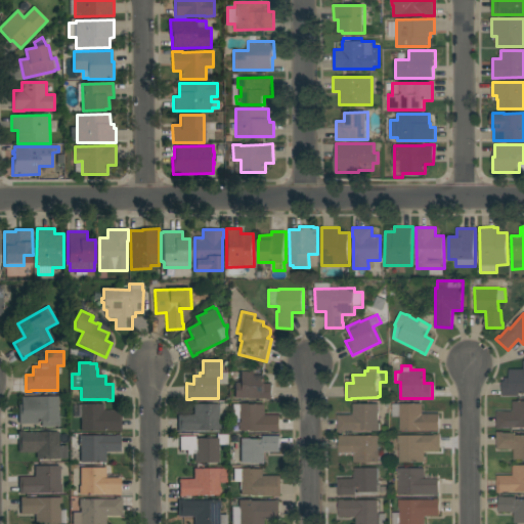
[(523,393),(519,393),(519,395),(504,395),(504,382),(518,382),(518,368),(523,368),(523,393)]
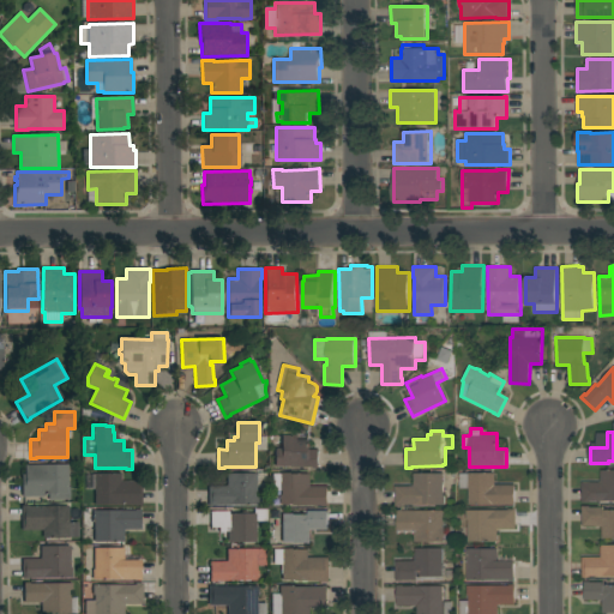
[(313,468),(313,467),(276,467),(276,449),(282,449),(282,435),(293,435),(293,434),(299,434),(299,439),(311,439),(311,449),(319,449),(319,468),(313,468)]
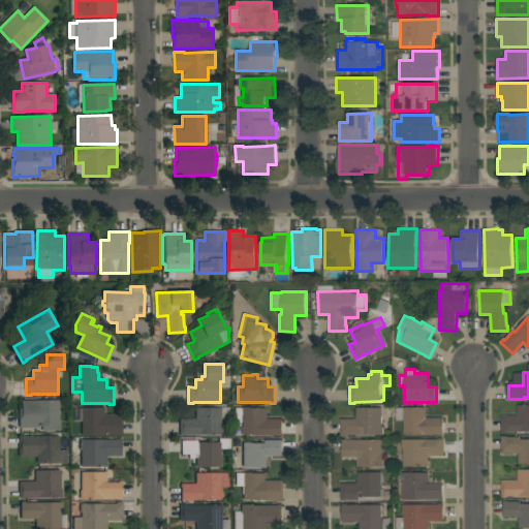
[(59,401),(59,419),(60,419),(60,431),(42,431),(42,425),(38,425),(38,428),(20,428),(20,410),(22,410),(22,401),(59,401)]
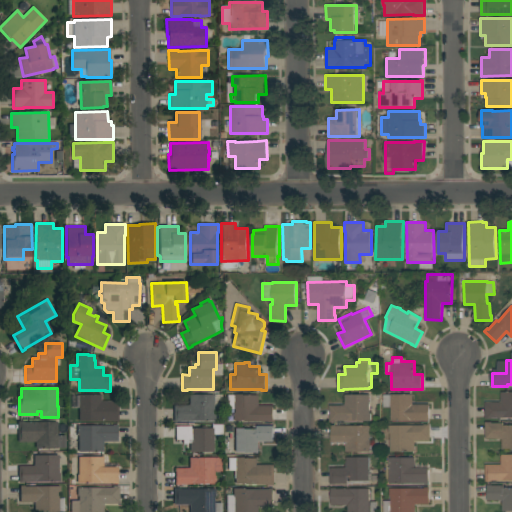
[(511,417),(492,418),(486,418),(486,402),(501,402),(501,392),(511,391),(511,417)]
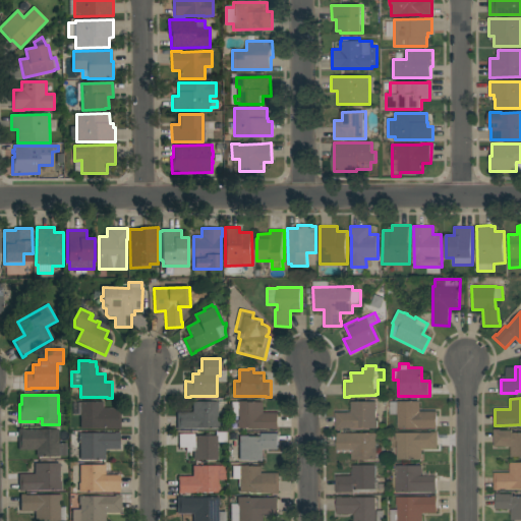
[(377,401),(377,419),(378,419),(378,428),(342,427),(342,429),(336,429),(336,412),(351,412),(351,401),(377,401)]
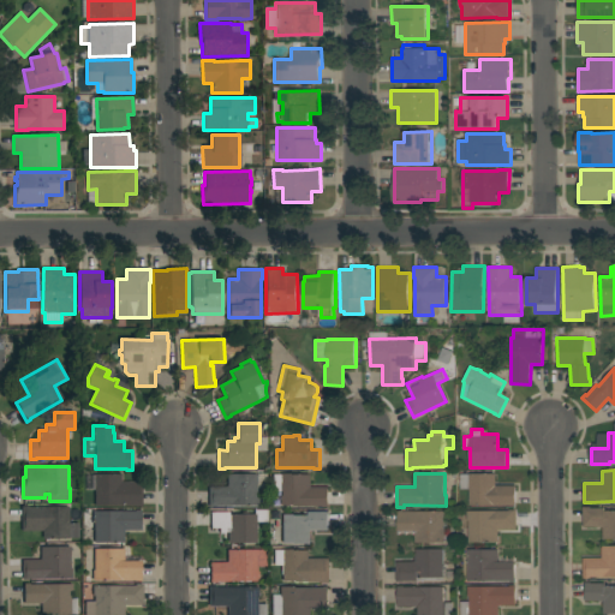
[(470,489),(460,489),(460,473),(496,473),(496,485),(515,485),(515,506),(509,506),(509,505),(470,505),(470,489)]
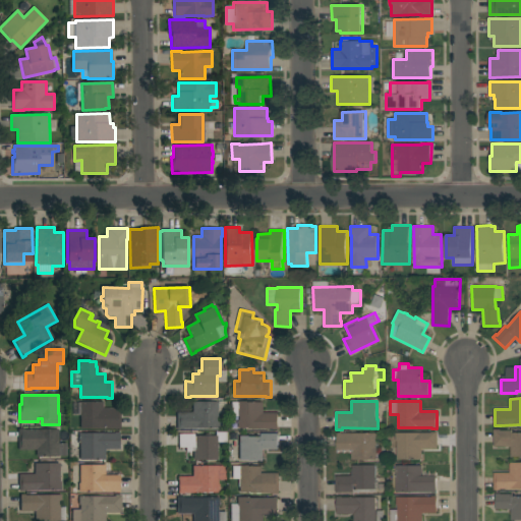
[(80,402),(103,402),(103,409),(120,409),(120,428),(80,428),(80,402)]
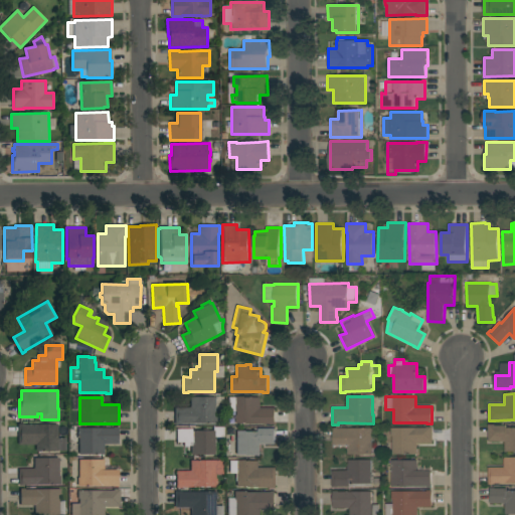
[(181,423),(181,424),(175,424),(175,407),(190,407),(190,397),(215,397),(215,414),(216,414),(216,423),(181,423)]
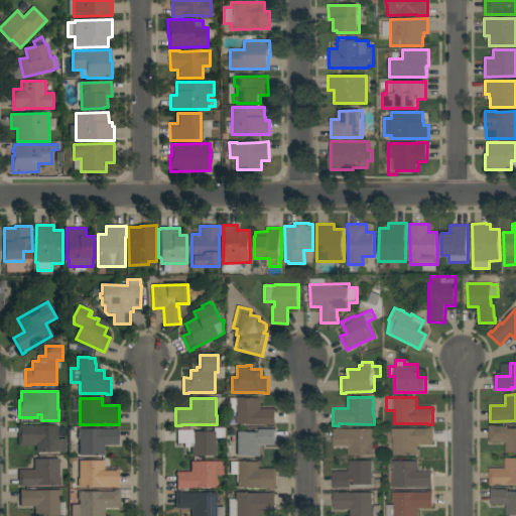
[(235,424),(235,416),(236,416),(236,412),(229,412),(229,398),(236,398),(261,398),(261,408),(276,408),(276,424),(235,424)]
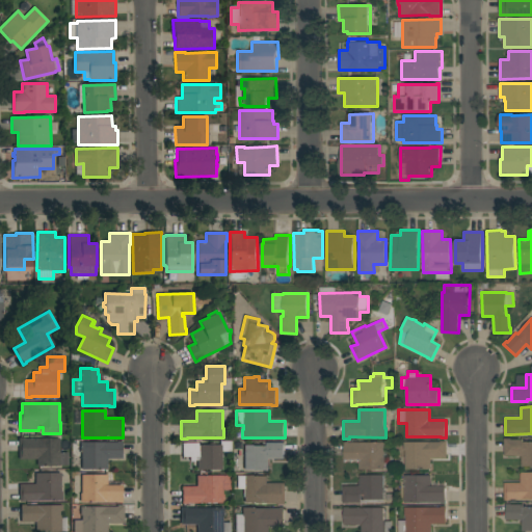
[(531,466),(522,467),(522,455),(505,456),(505,437),(511,437),(511,439),(523,439),(523,442),(531,442),(531,466)]
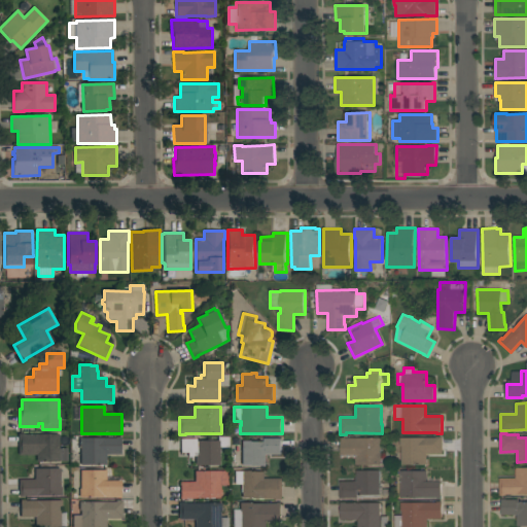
[(37,462),(37,455),(19,455),(19,434),(25,434),(38,434),(59,434),(60,449),(68,449),(68,461),(37,462)]
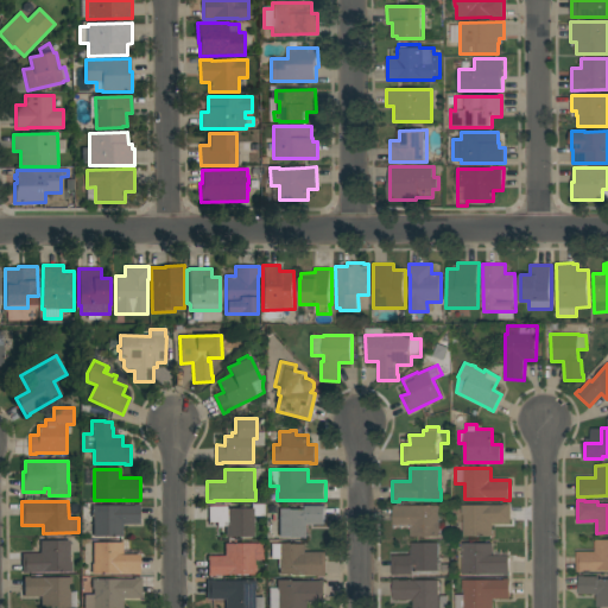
[(254,537),(226,537),(226,526),(223,526),(223,529),(217,529),(217,523),(209,523),(209,506),(227,507),(227,508),(252,508),(253,502),(266,504),(266,517),(255,515),(255,517),(254,517),(254,537)]
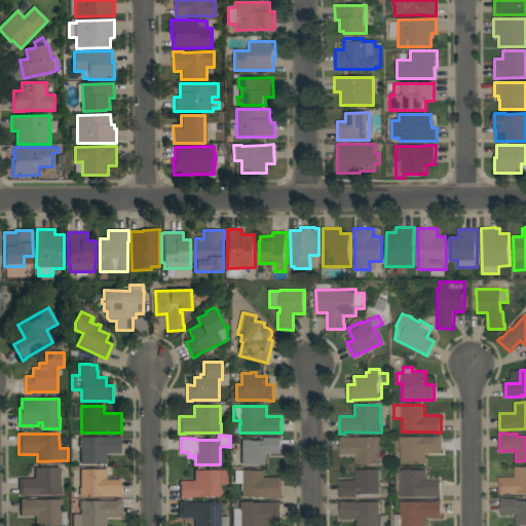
[(436,437),(436,436),(442,436),(442,452),(426,453),(426,463),(401,463),(401,445),(400,445),(400,437),(436,437)]
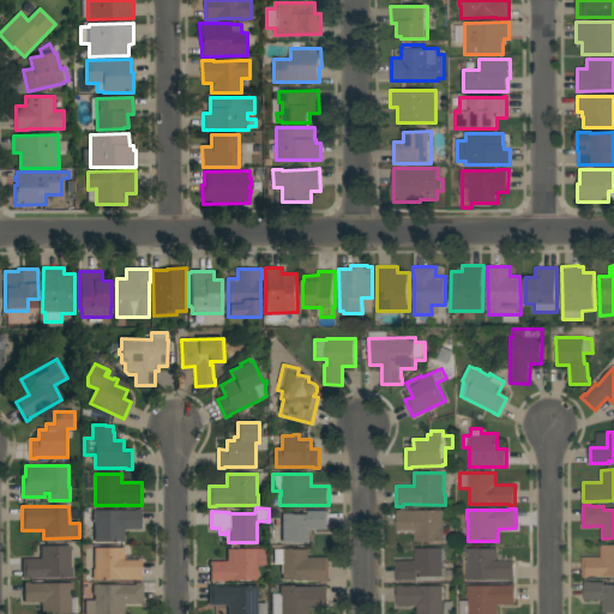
[(136,511),(136,510),(140,510),(140,529),(124,529),(124,542),(95,542),(95,522),(92,522),(92,511),(136,511)]
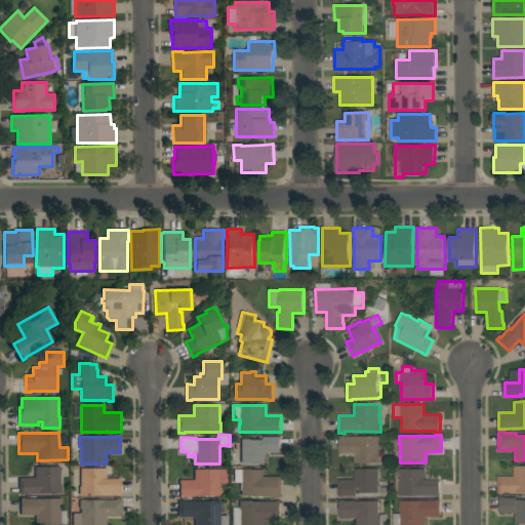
[(380,444),(379,444),(379,462),(354,462),(354,452),(339,452),(339,436),(344,436),(380,436),(380,444)]
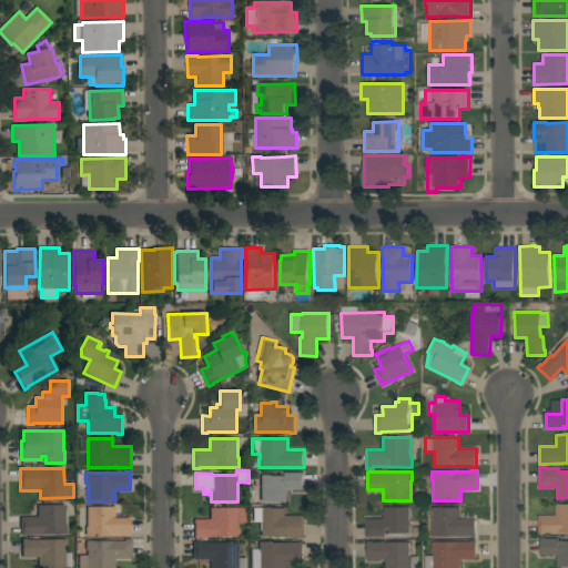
[(260,484),(252,484),(252,473),(260,473),(260,476),(285,475),(285,473),(303,473),(304,489),(287,489),(287,501),(260,501),(260,484)]
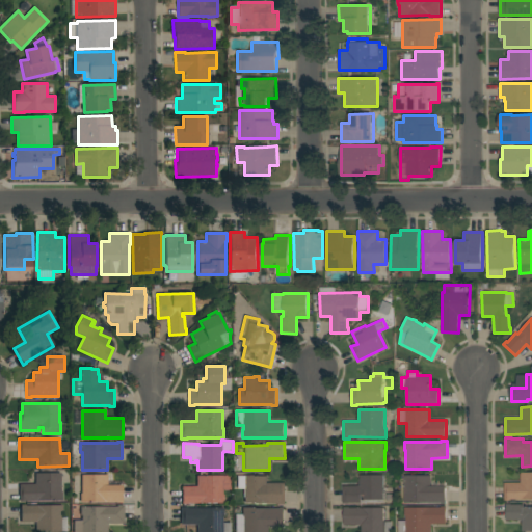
[(531,472),(531,499),(511,499),(511,500),(505,500),(505,482),(521,482),(521,472),(531,472)]
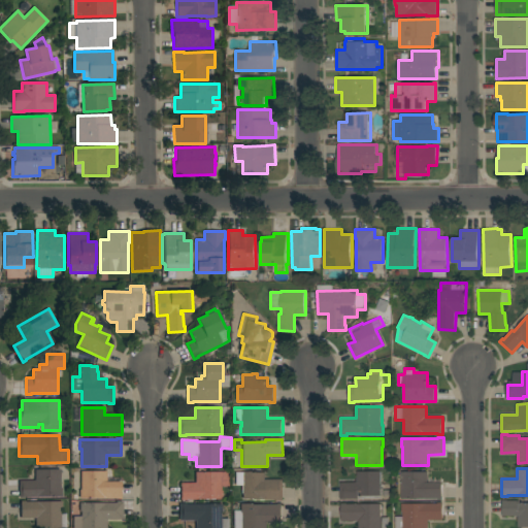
[(25,497),(26,498),(20,498),(20,481),(35,481),(35,470),(60,469),(61,488),(62,488),(62,496),(25,497)]
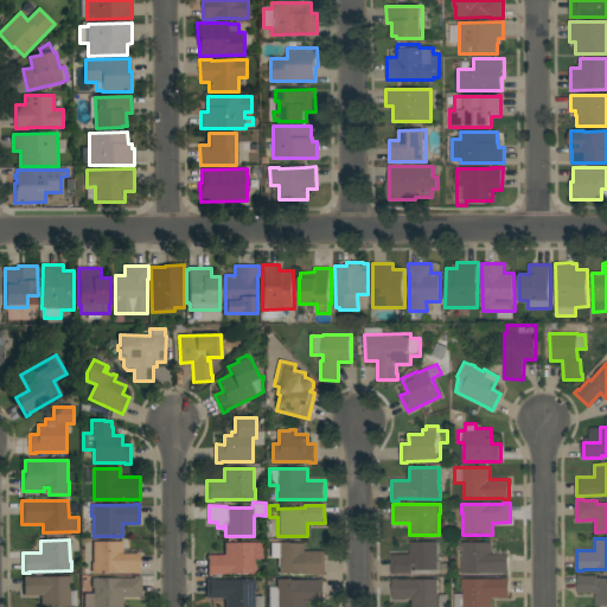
[(135,574),(135,573),(91,574),(91,563),(94,563),(94,556),(85,556),(85,543),(93,543),(93,542),(122,542),(122,549),(139,549),(140,574),(135,574)]
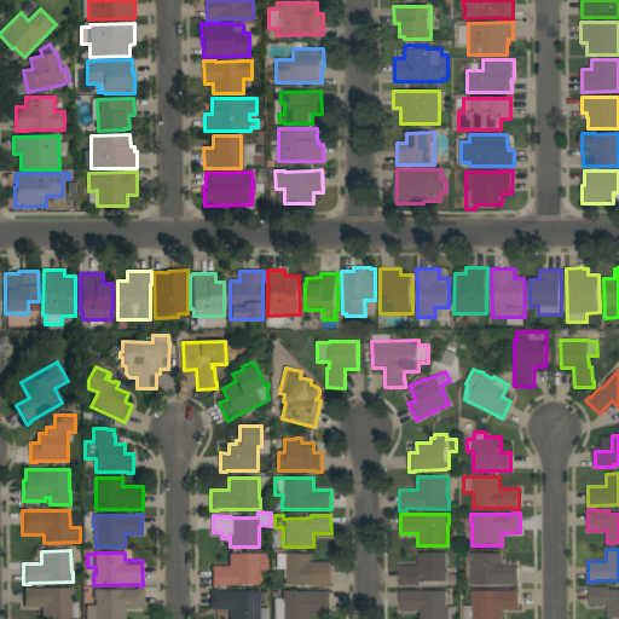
[(406,584),(406,585),(399,585),(399,565),(418,565),(418,553),(446,553),(446,563),(455,563),(455,583),(406,584)]
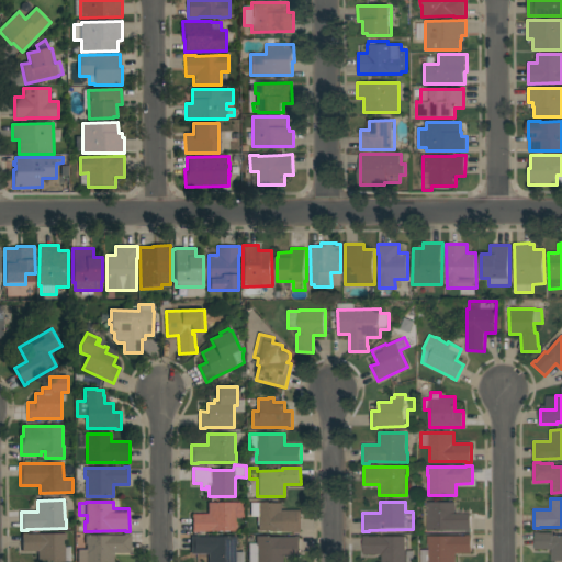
[(427,502),(456,502),(456,514),(471,514),(472,531),(467,531),(467,530),(427,530),(427,502)]
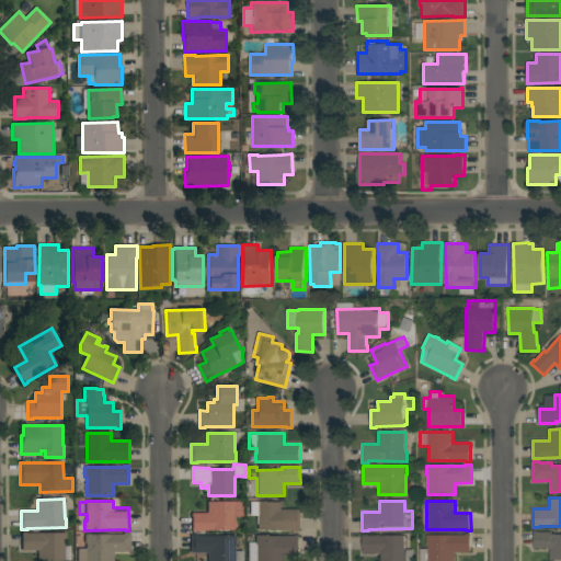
[(243,502),(243,516),(235,517),(235,522),(237,522),(237,530),(210,530),(202,530),(202,533),(192,533),(192,514),(207,513),(207,502),(243,502)]
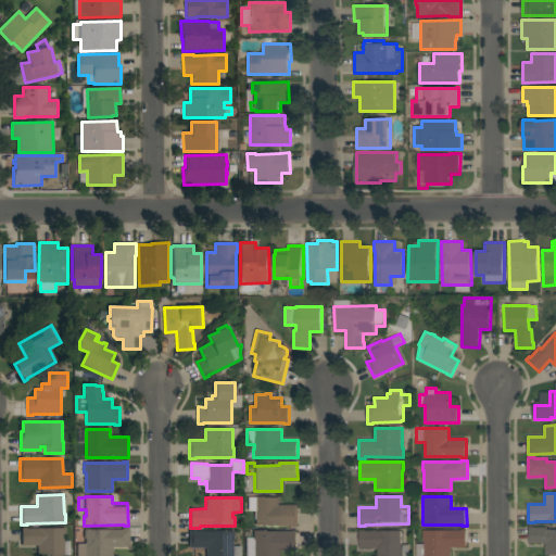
[(299,504),(299,527),(292,527),(292,526),(279,526),(279,527),(275,527),(275,526),(270,526),(270,527),(266,527),(266,526),(255,526),(255,520),(254,520),(254,512),(255,512),(255,510),(249,510),(249,498),(255,498),(255,497),(280,497),(280,504),(299,504)]
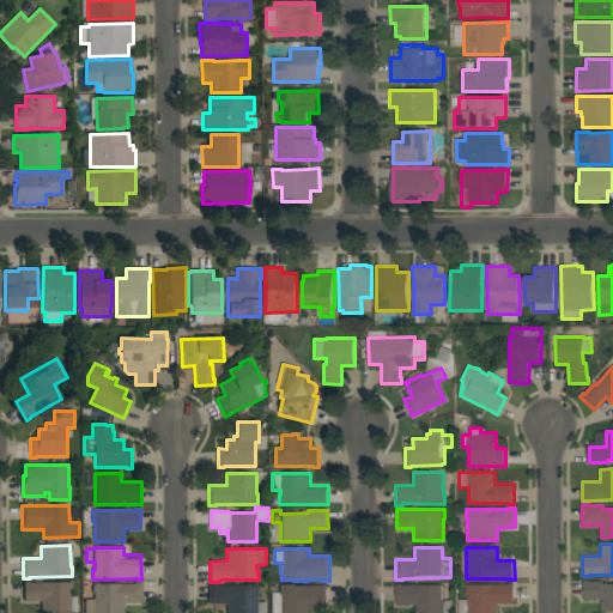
[(612,583),(612,612),(601,612),(601,599),(584,599),(583,580),(589,580),(589,581),(604,581),(604,583),(612,583)]
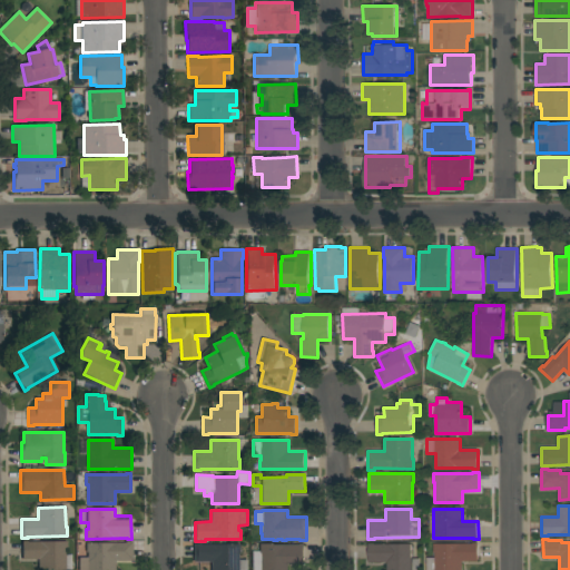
[(67,541),(67,550),(66,550),(66,569),(38,569),(38,559),(22,559),(22,541),(28,541),(28,542),(67,541)]
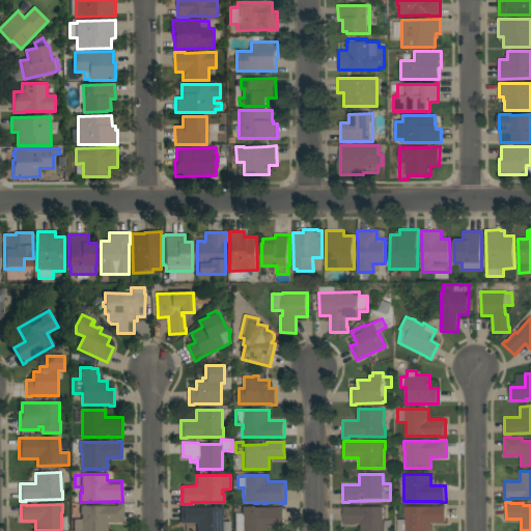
[(117,506),(117,505),(123,505),(123,523),(108,523),(108,530),(74,530),(74,520),(82,520),(82,514),(81,514),(81,506),(117,506)]
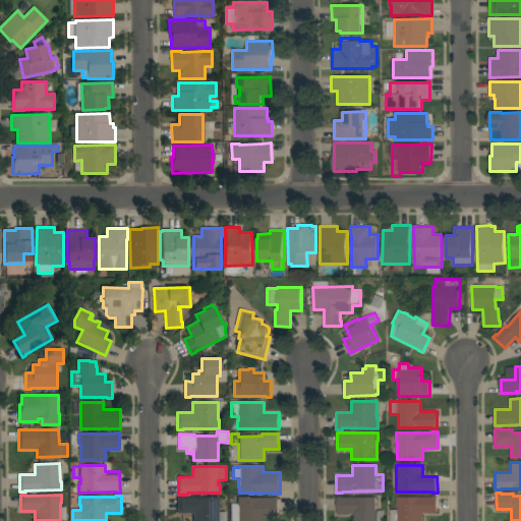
[(375,510),(384,510),(384,520),(354,520),(354,514),(337,514),(337,496),(342,496),(342,497),(375,497),(375,510)]
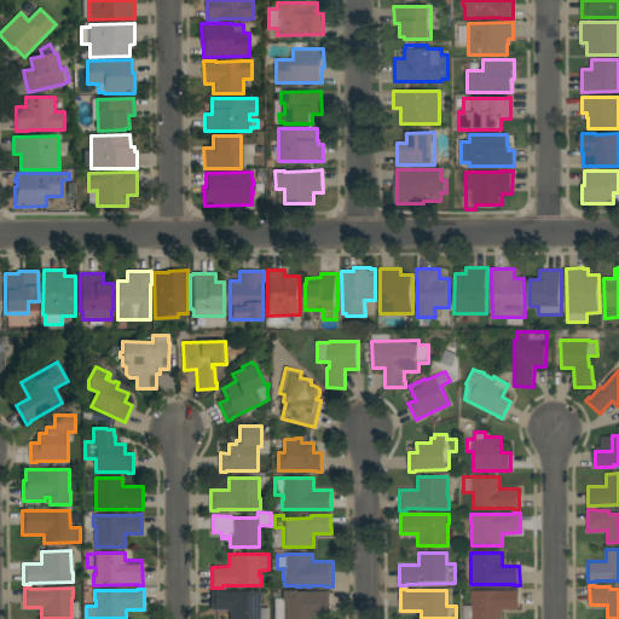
[(514,590),(514,589),(520,589),(520,608),(502,608),(502,618),(463,618),(463,605),(473,605),(473,600),(470,600),(470,590),(514,590)]
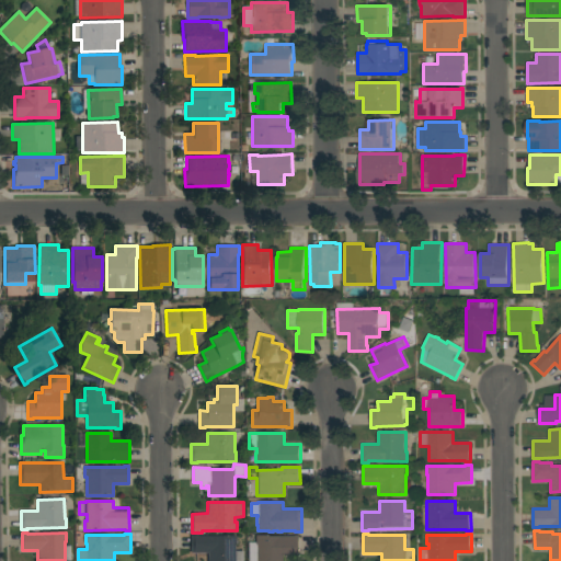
[(197,535),(197,536),(237,536),(237,545),(235,545),(235,551),(243,551),(243,560),(208,560),(208,553),(191,553),(191,535),(197,535)]
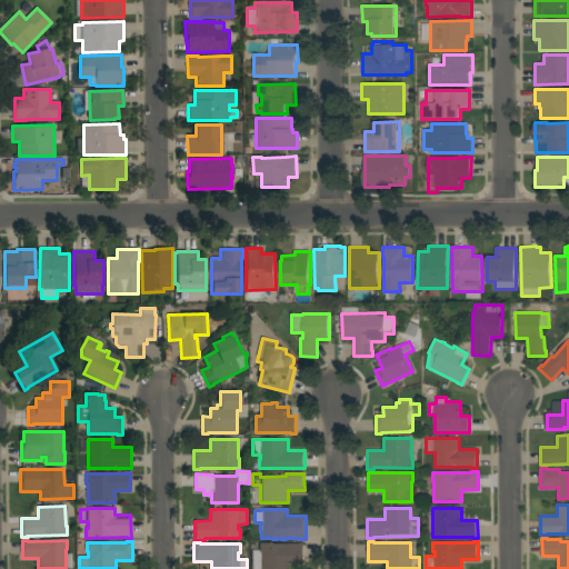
[(300,543),(300,542),(305,542),(305,560),(288,560),(288,568),(251,568),(251,550),(259,550),(259,543),(300,543)]
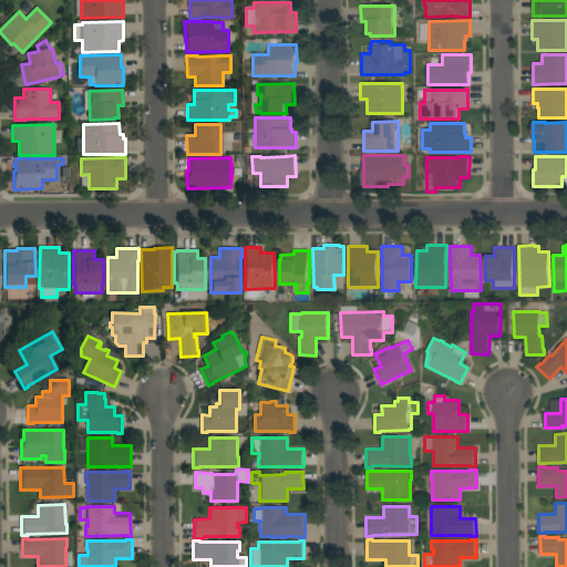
All buildings are outlined.
